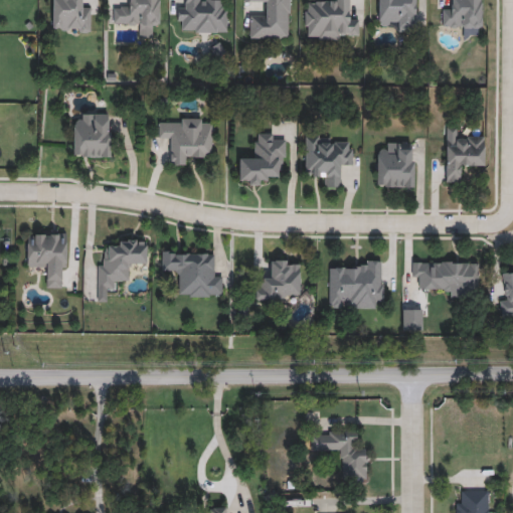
[(83,0),(83,8),(93,8),(93,32),(53,32),(53,0),(83,0)]
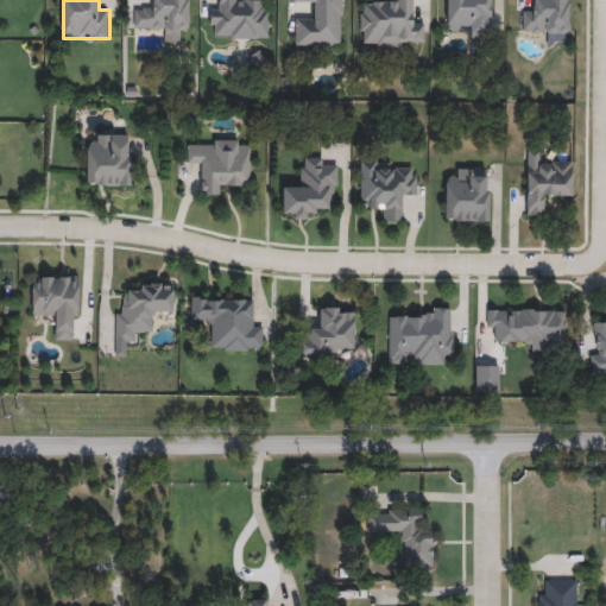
[(134,32),(134,7),(157,7),(157,0),(190,0),(190,33),(180,33),(180,45),(166,45),(166,32),(134,32)]
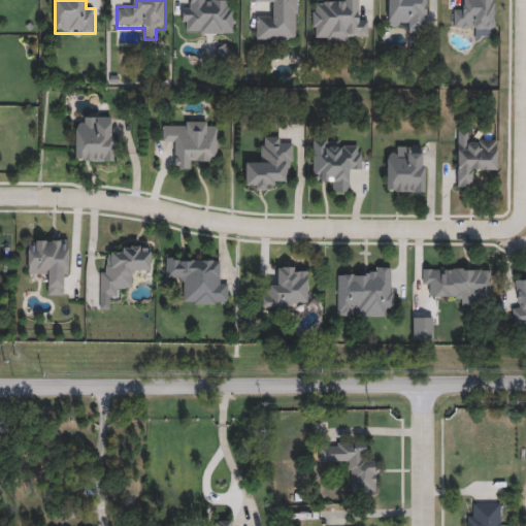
[(191,34),(191,25),(183,25),(183,6),(193,6),(193,0),(226,0),(226,7),(235,7),(235,34),(191,34)]
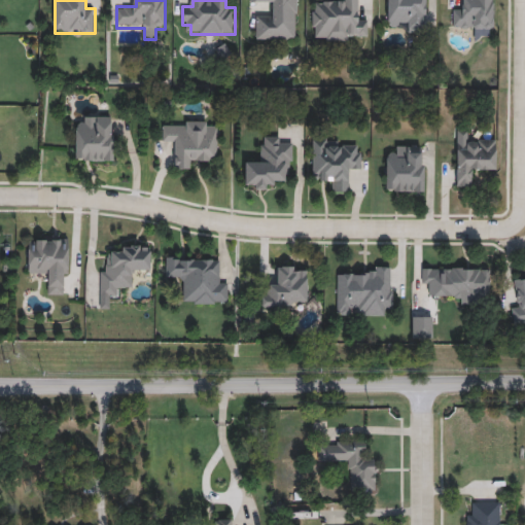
[(250,5),(250,0),(299,0),(300,40),(256,40),(256,18),(269,18),(269,5),(250,5)]
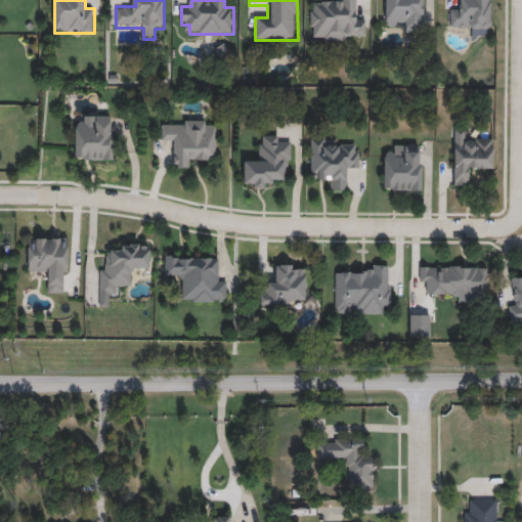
[(311,41),(311,1),(344,1),(344,0),(357,0),(357,19),(366,19),(366,41),(311,41)]
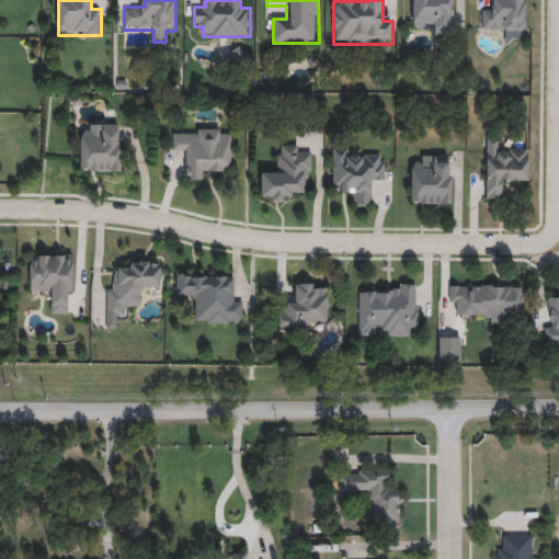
[(455,0),(455,35),(434,35),(434,24),(413,24),(413,0),(455,0)]
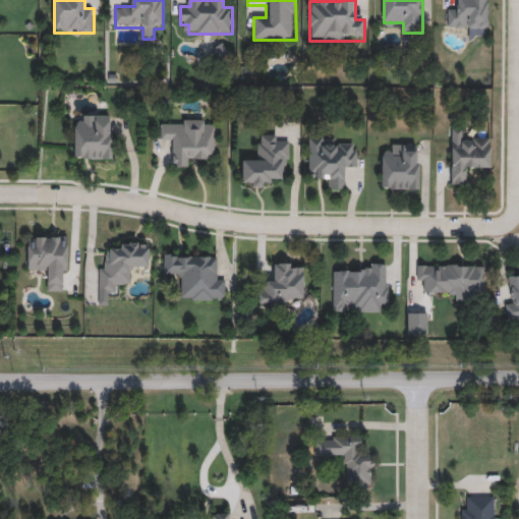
[(488,0),(488,37),(469,37),(469,27),(449,27),(449,8),(459,8),(459,0),(488,0)]
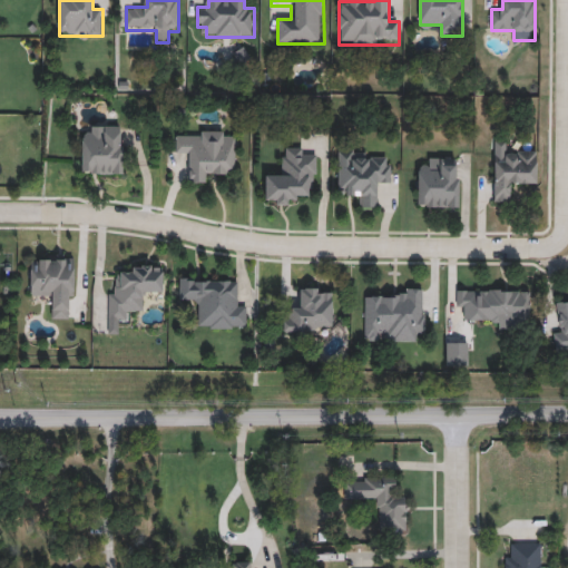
[(124,127),(124,174),(82,174),(82,137),(92,137),(92,127),(124,127)]
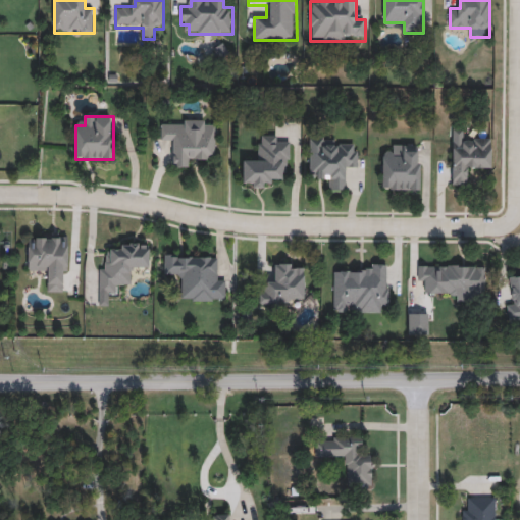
[(217,120),(217,158),(194,158),(194,167),(172,167),(172,142),(162,142),(162,120),(217,120)]
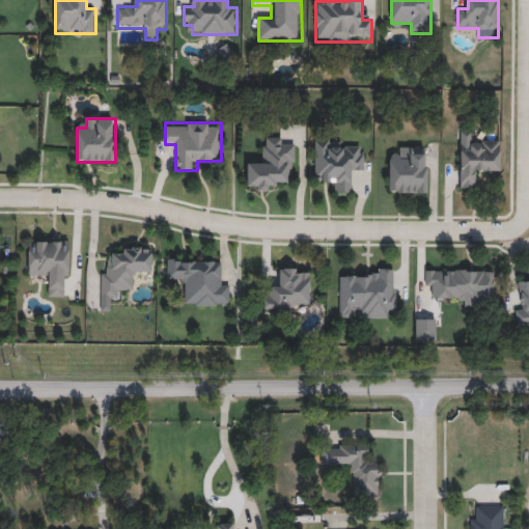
[(461,133),(470,133),(470,142),(501,142),(501,170),(480,170),(480,189),(461,189),(461,133)]
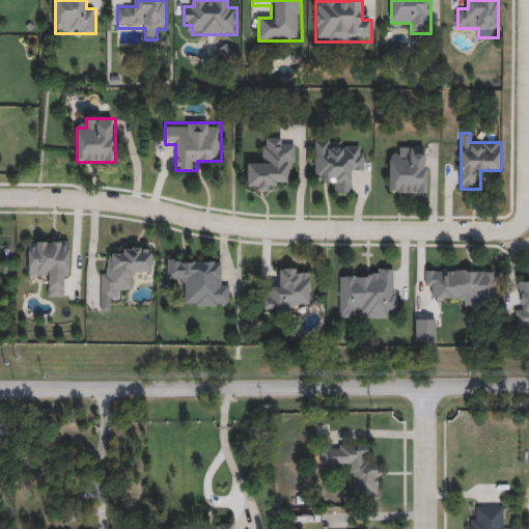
[(295,182),(276,181),(276,191),(247,190),(248,160),(260,160),(260,147),(267,147),(267,138),(285,138),(285,145),(296,145),(295,182)]
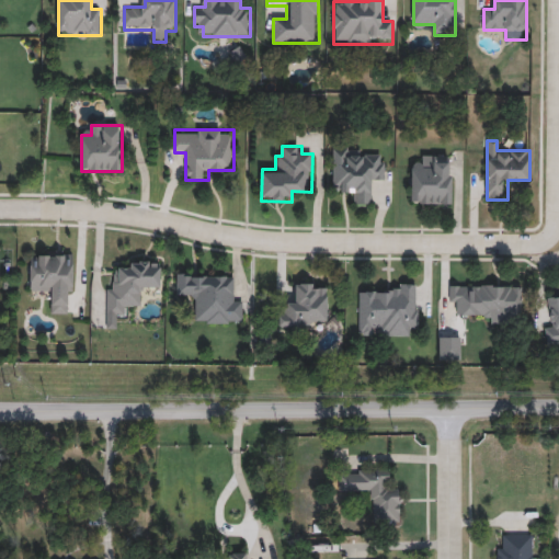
[(375,205),(354,204),(354,194),(333,193),(333,147),(367,148),(367,158),(387,158),(386,181),(375,181),(375,205)]
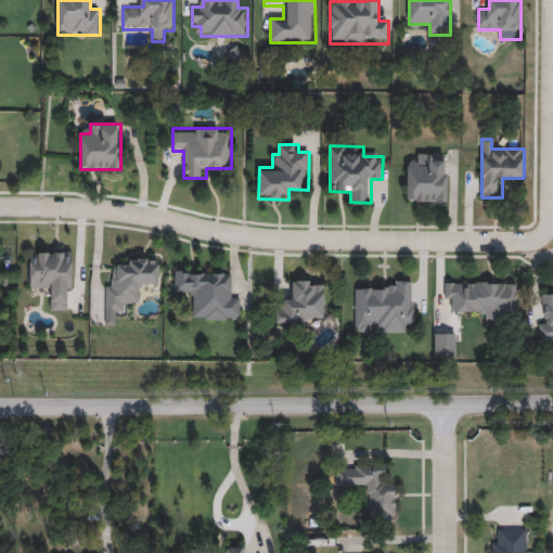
[(407,202),(407,164),(418,164),(418,154),(449,155),(448,203),(407,202)]
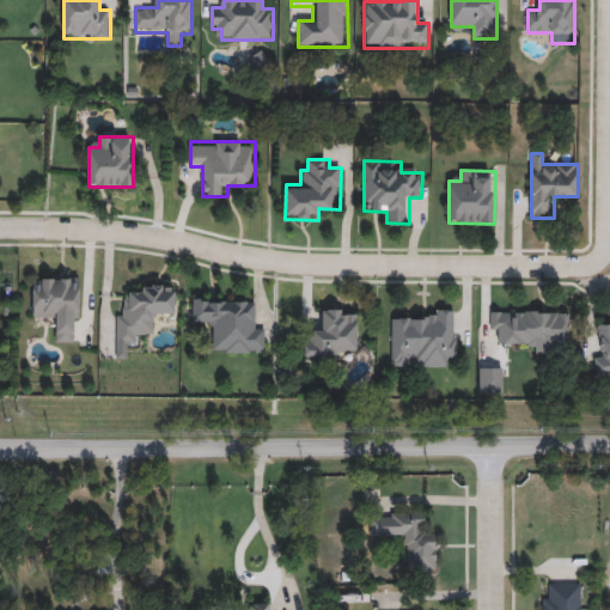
[(34,317),(34,278),(81,278),(80,343),(58,343),(58,318),(34,317)]
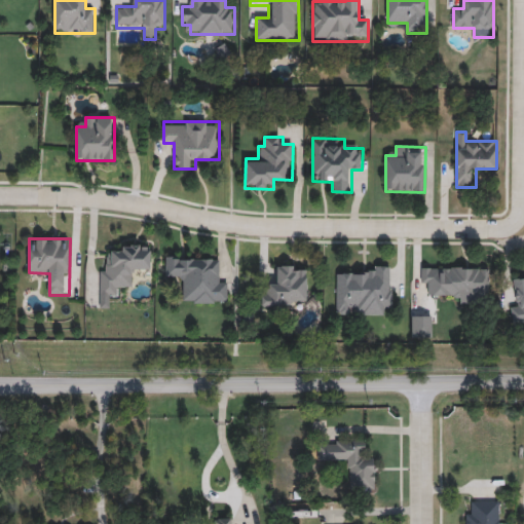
[(152,246),(152,269),(133,269),(132,287),(121,287),(121,297),(101,296),(102,264),(112,265),(113,246),(152,246)]
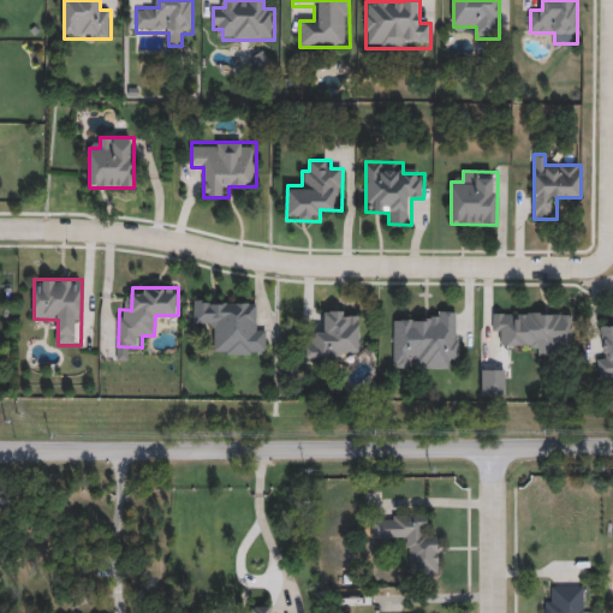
[(255,328),(268,328),(267,356),(216,355),(218,327),(194,327),(195,301),(256,301),(255,328)]
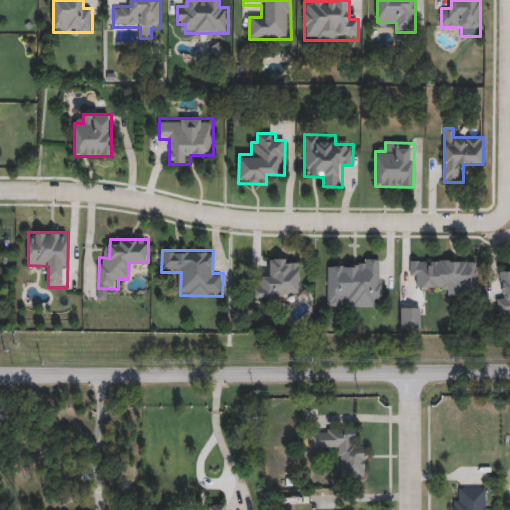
[(300,259),(300,298),(255,298),(254,279),(268,278),(268,260),(300,259)]
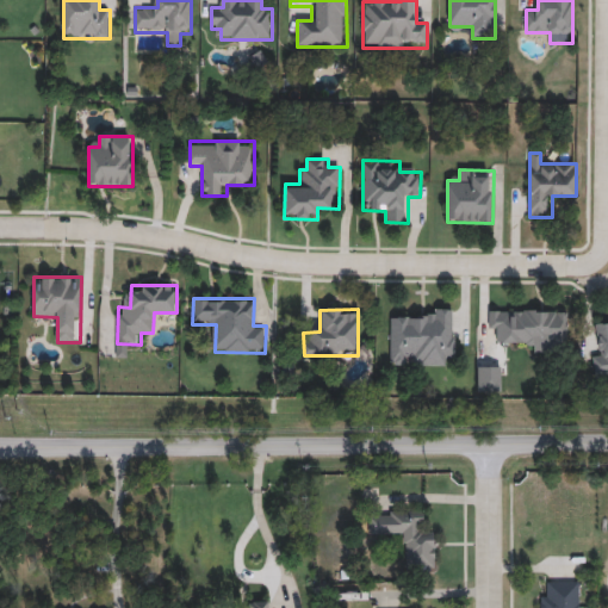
[(432,318),(430,310),(457,309),(458,355),(446,355),(447,365),(391,366),(391,318),(432,318)]
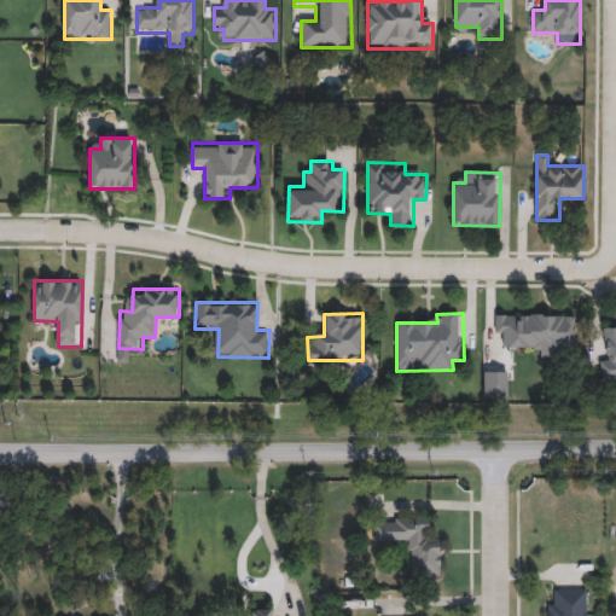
[(497,315),(577,315),(577,346),(565,346),(565,356),(538,356),(538,344),(497,344),(497,315)]
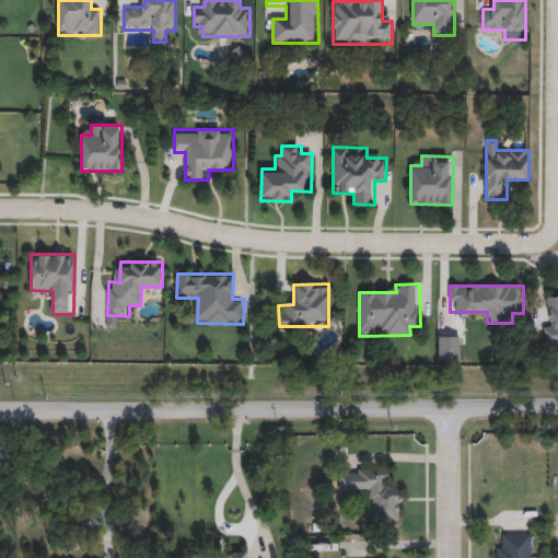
[(557,344),(546,344),(546,325),(550,325),(550,298),(557,298),(557,344)]
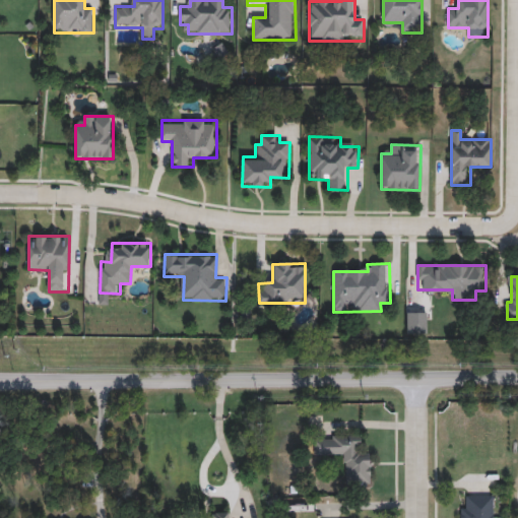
[(315,437),(361,437),(361,455),(372,455),(372,488),(346,488),(346,456),(316,457),(315,437)]
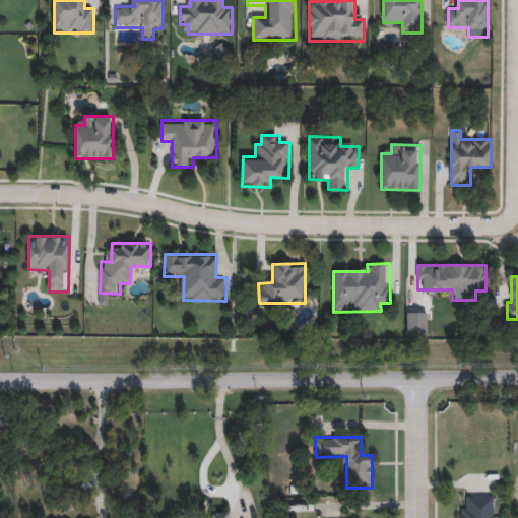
[(461,517),(461,497),(494,497),(494,517),(461,517)]
